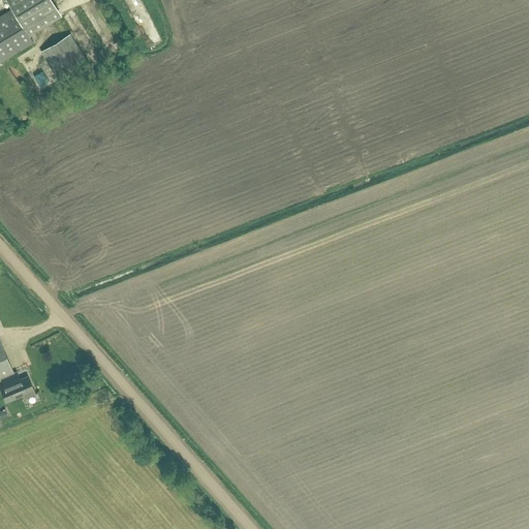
[(61,16),(52,0),(6,0),(12,8),(0,16),(0,61),(33,42),(29,35),(61,16)]
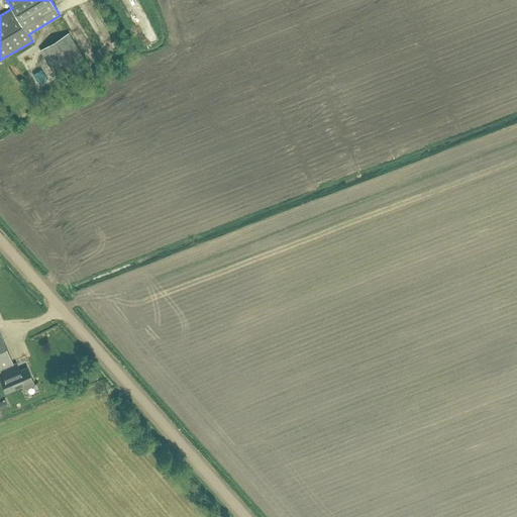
[(135,13),(128,0),(123,0),(130,15),(135,13)]
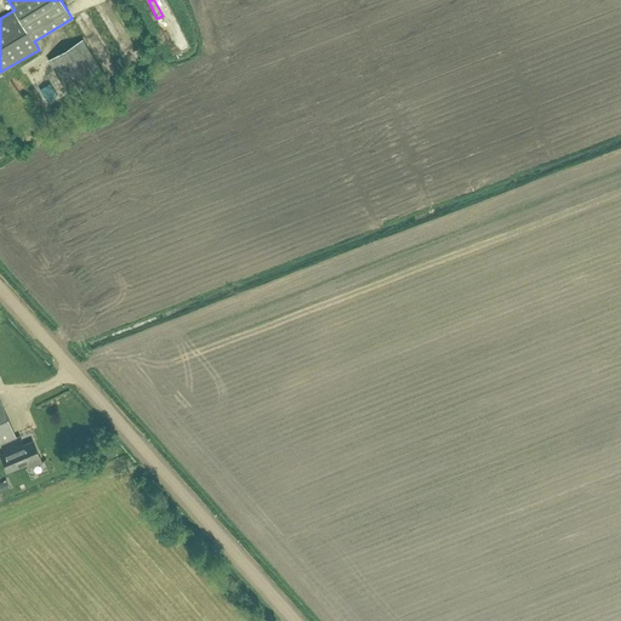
[(85,28),(95,46),(91,49),(103,72),(120,63),(97,21),(85,28)]
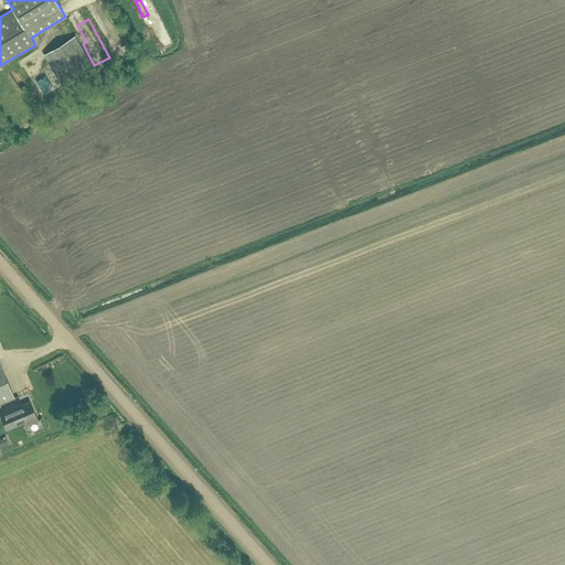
[(71,25),(59,27),(61,36),(72,35),(71,25)]
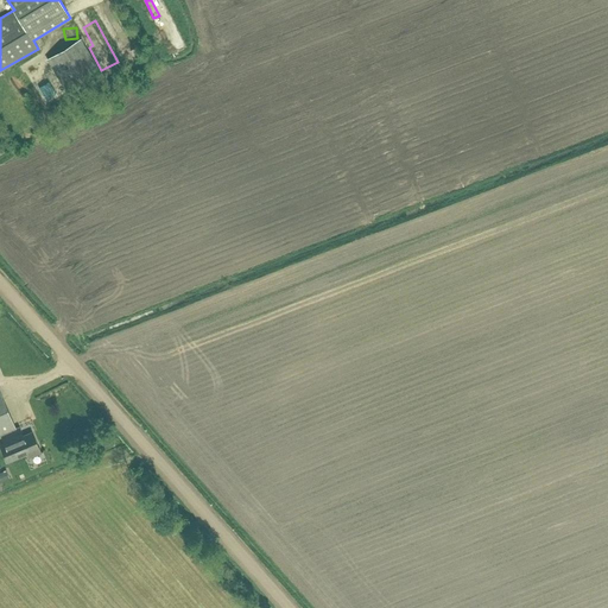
[(100,71),(81,39),(46,59),(67,92),(100,71)]
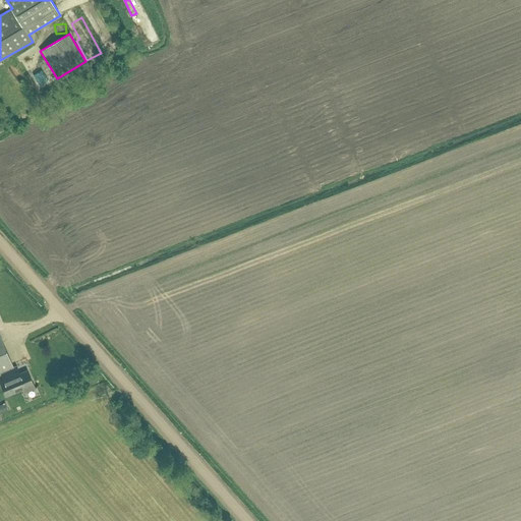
[(35,60),(27,65),(35,79),(43,74),(35,60)]
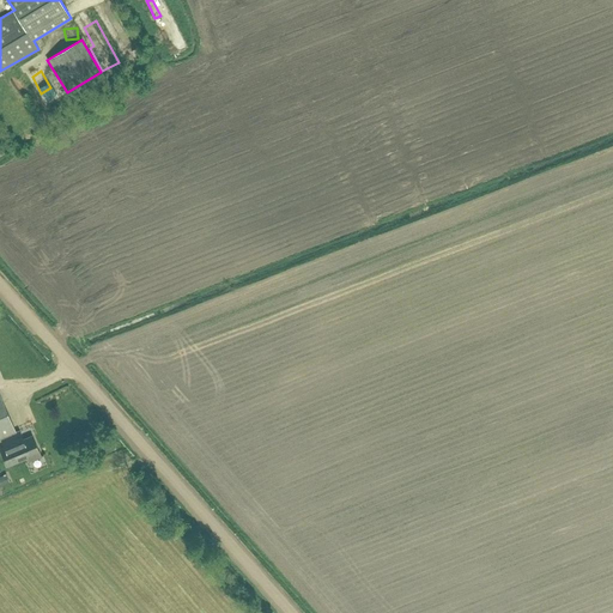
[(16,432),(0,394),(0,438),(1,438),(5,447),(0,448),(0,449),(7,466),(26,457),(28,461),(41,456),(32,435),(23,439),(19,431),(16,432)]
